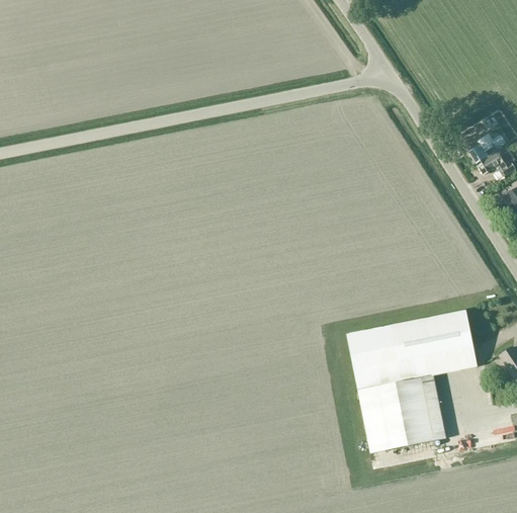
[(474,160),(498,146),(500,145),(496,139),(482,148),(479,143),(467,150),(474,160)]
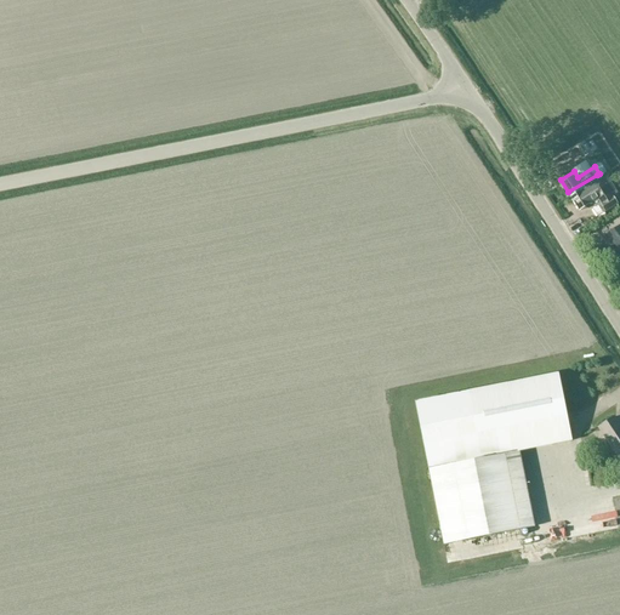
[(614,198),(599,174),(597,175),(568,192),(576,205),(589,197),(592,203),(598,199),(603,205),(614,198)]
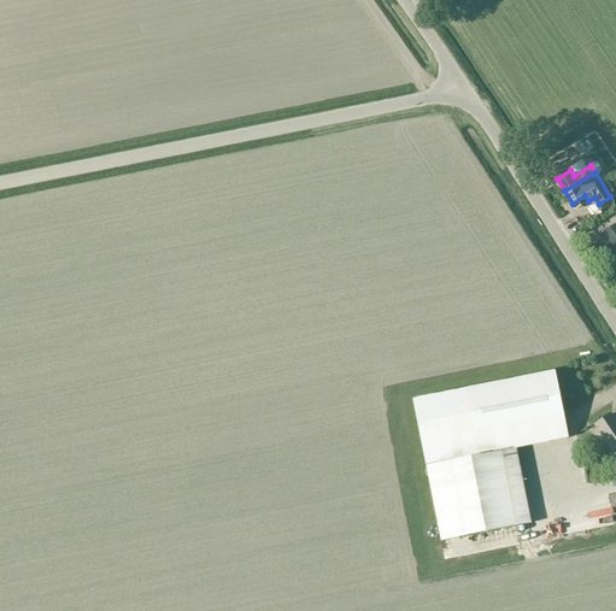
[(615,218),(615,217),(598,229),(599,230),(600,229),(610,242),(608,244),(614,252),(615,251),(615,218)]
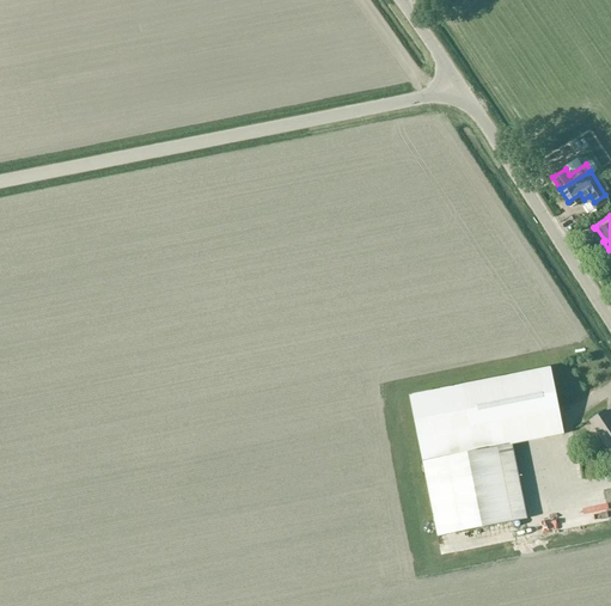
[(550,366),(409,393),(422,457),(511,440),(563,429),(550,366)]
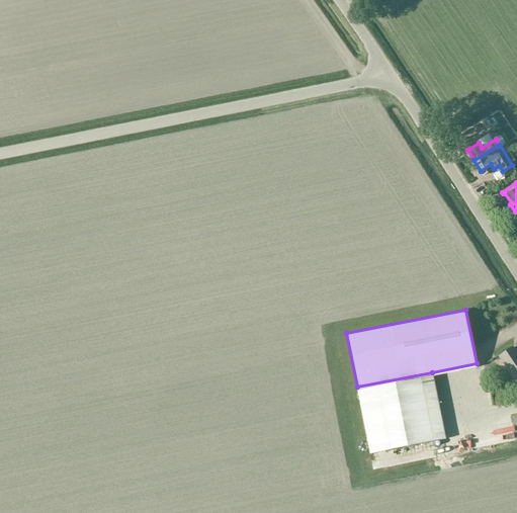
[(516,380),(516,379),(516,350),(513,343),(500,352),(510,368),(509,368),(516,380)]
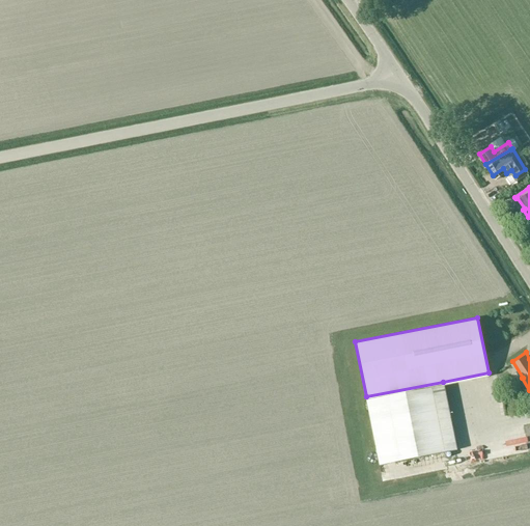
[(456,444),(443,382),(366,396),(379,461),(456,444)]
